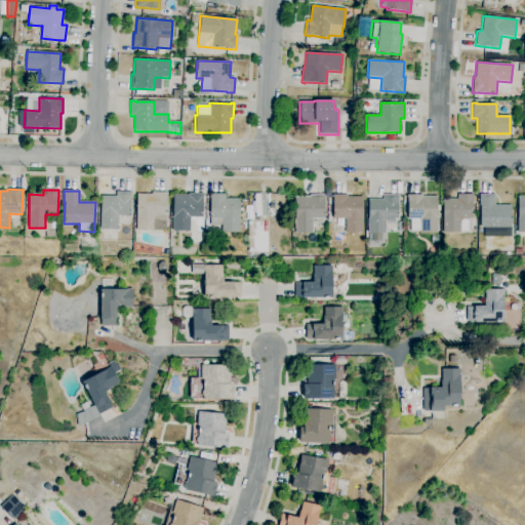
[(118,230),(99,230),(101,196),(116,196),(116,192),(131,192),(130,216),(118,216),(118,230)]
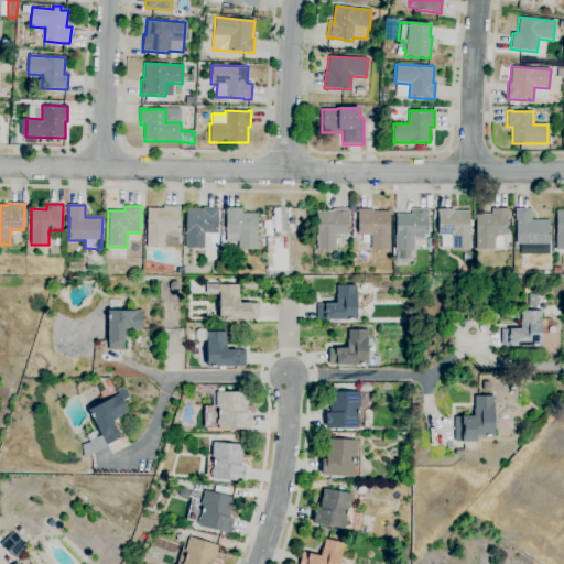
[(164,248),(147,248),(147,208),(163,208),(163,206),(180,207),(180,210),(179,210),(179,234),(165,232),(164,248)]
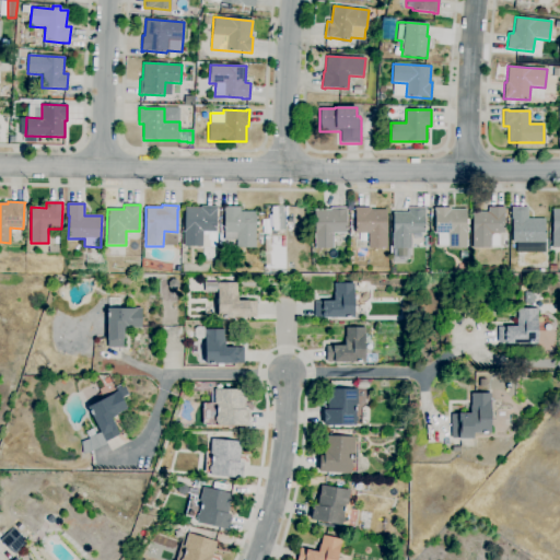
[(202,247),(184,246),(185,208),(200,208),(201,206),(217,207),(217,209),(216,232),(202,232),(202,247)]
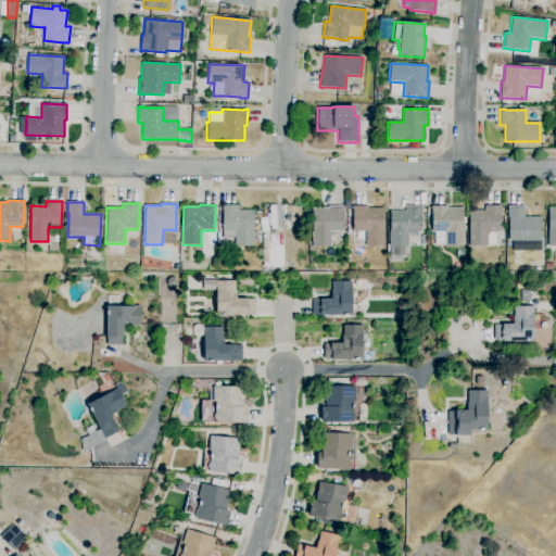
[(253,247),(235,245),(235,231),(223,231),(223,211),(223,205),(239,205),(239,210),(254,211),(253,247)]
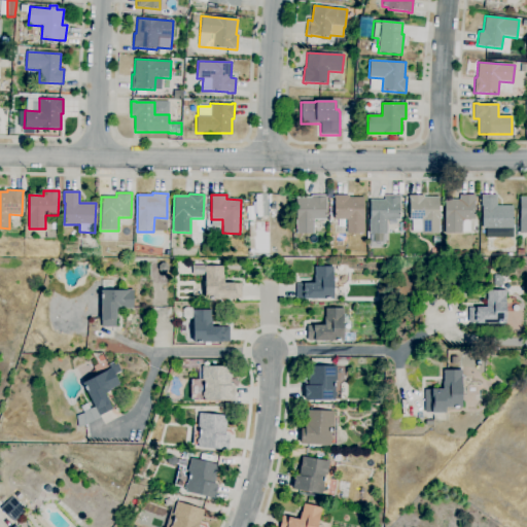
[(462,234),(444,234),(444,206),(445,206),(445,200),(459,200),(459,196),(475,195),(475,201),(473,201),(473,219),(470,219),(470,232),(462,232),(462,234)]
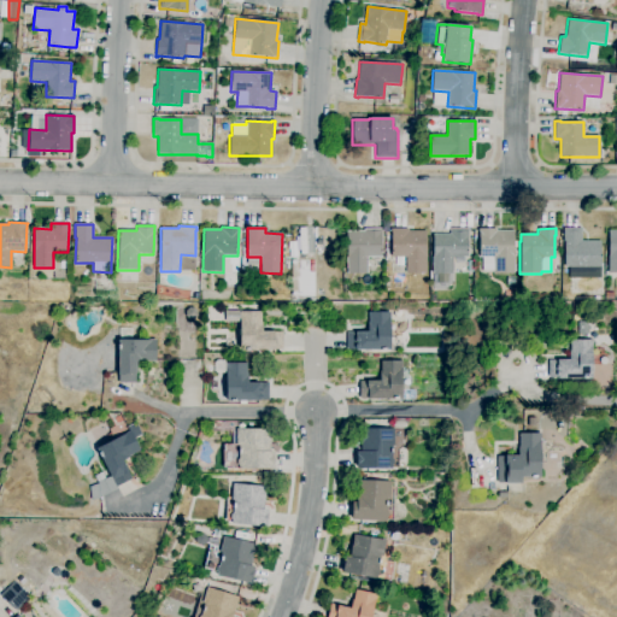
[(366,274),(346,274),(346,231),(364,231),(364,229),(382,229),(382,231),(381,231),(382,258),(366,258),(366,274)]
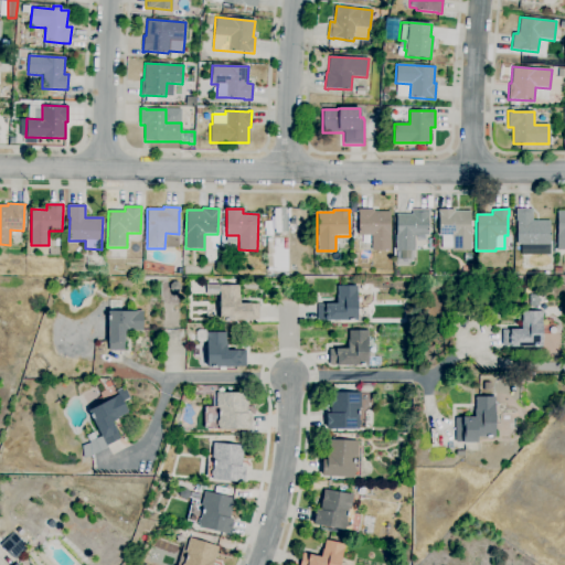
[(392,251),(371,251),(371,235),(358,236),(358,212),(356,212),(356,210),(374,210),(374,212),(390,212),(390,236),(392,236),(392,251)]
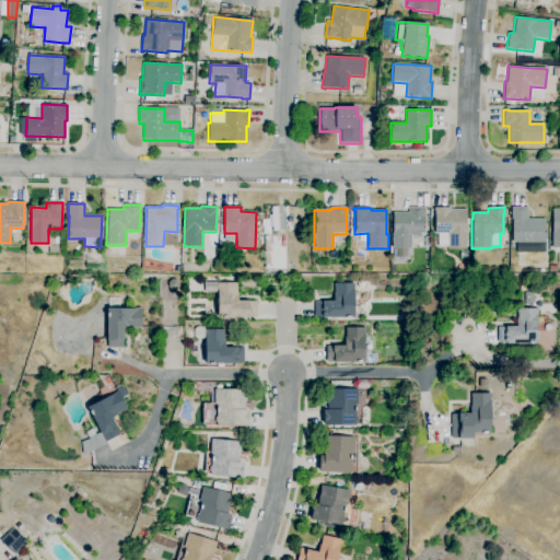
[(411,248),(392,248),(392,233),(393,233),(393,212),(408,212),(408,208),(424,208),(424,212),(424,234),(411,234),(411,248)]
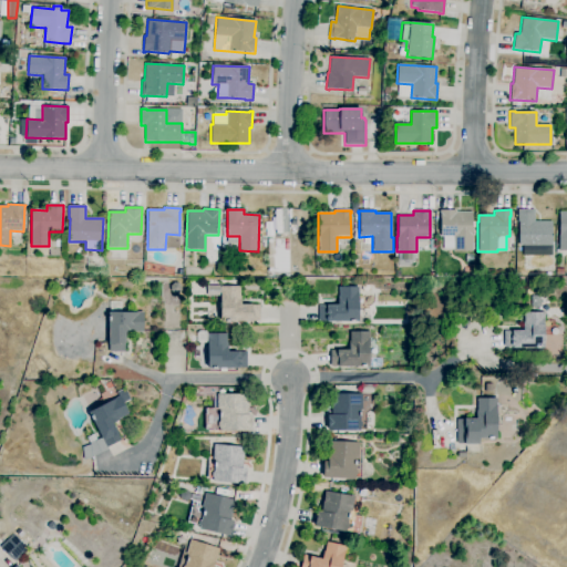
[(454,251),(454,249),(443,249),(443,236),(441,237),(440,210),(456,210),(456,213),(472,213),(472,251),(454,251)]
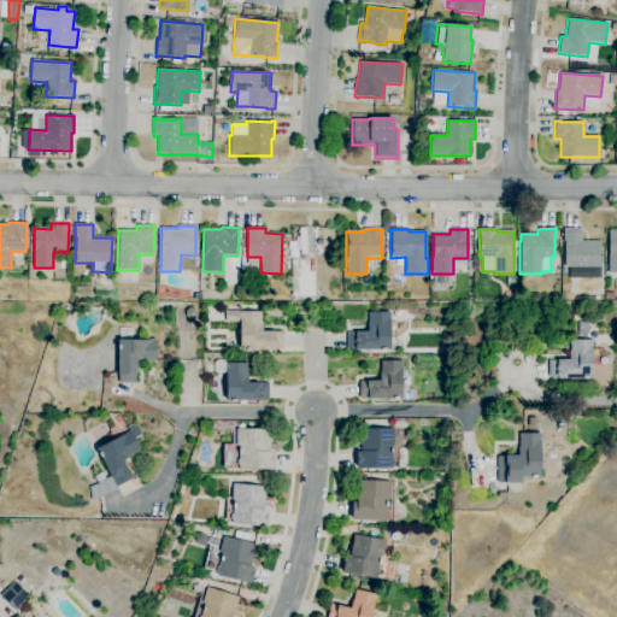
[(600,276),(585,276),(585,268),(564,268),(564,242),(564,229),(581,229),(581,241),(600,241),(600,266),(600,276)]
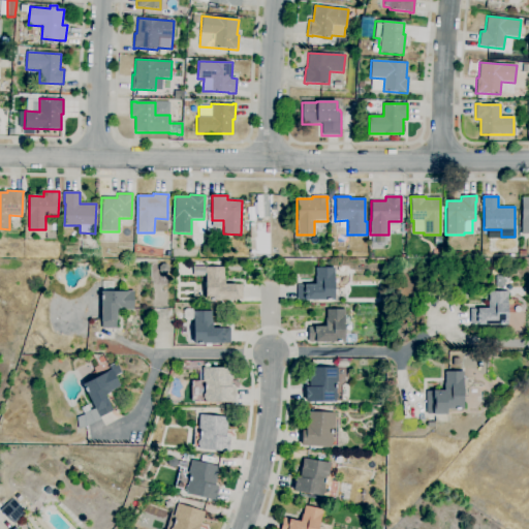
[(254,254),(250,254),(250,223),(270,223),(270,253),(266,253),(266,254),(254,254)]
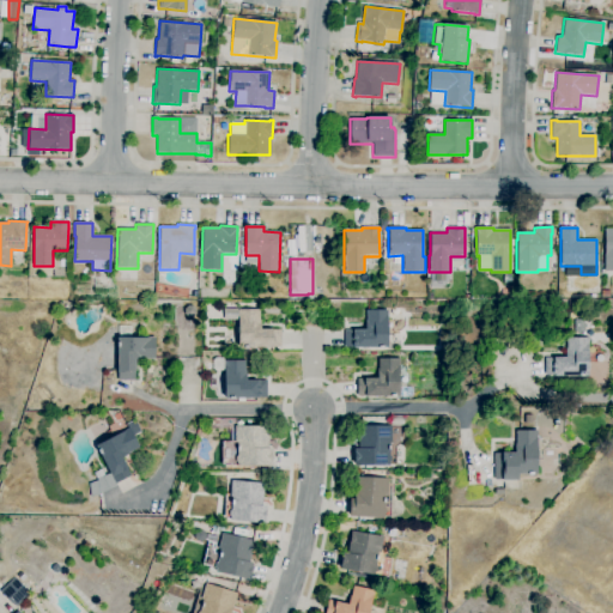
[(193,317),(188,317),(184,315),(184,310),(187,307),(192,307),(195,309),(195,314),(193,317)]
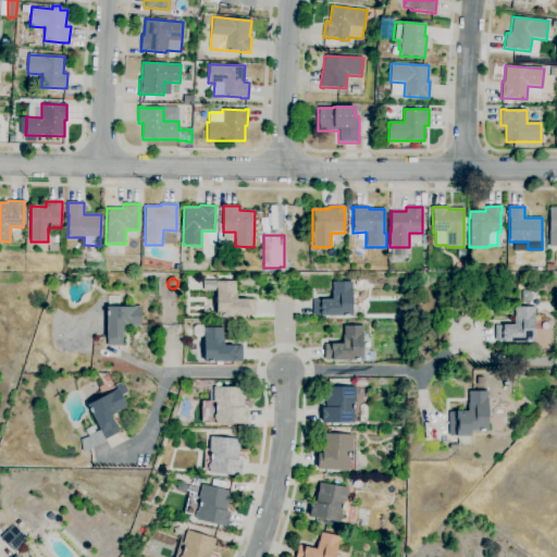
[(248,316),(217,316),(217,312),(214,312),(214,307),(217,307),(217,292),(215,292),(215,282),(235,282),(235,291),(236,291),(236,300),(247,300),(255,300),(255,316),(248,316)]
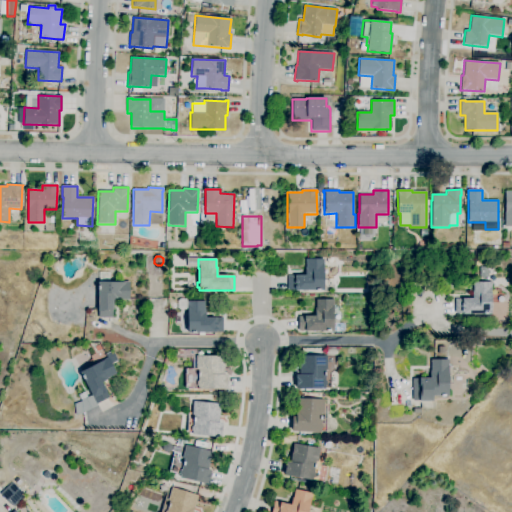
[(296,291),(296,290),(288,290),(288,276),(295,276),(305,276),(305,268),(306,268),(306,259),(324,259),(324,264),(323,264),(323,291),(296,291)]
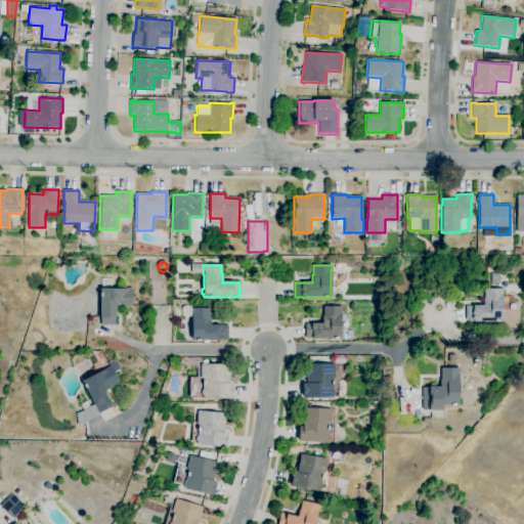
[(499,284),(491,284),(491,273),(499,273),(499,284)]
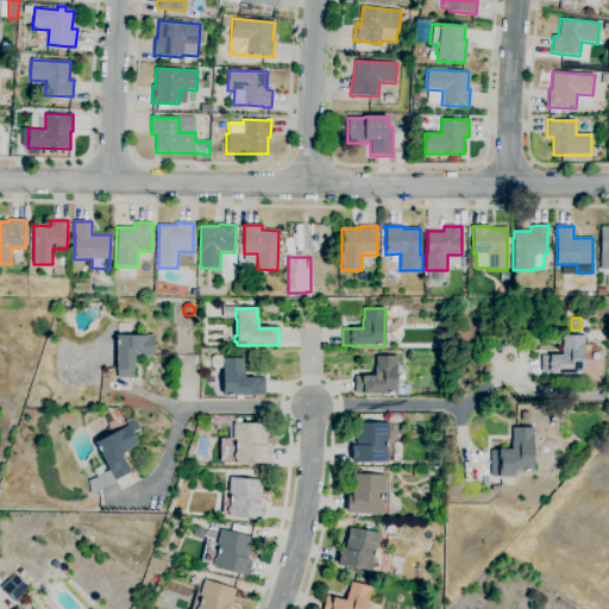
[(135,378),(117,378),(117,371),(117,363),(115,363),(115,360),(110,360),(110,345),(117,345),(117,336),(148,336),(155,336),(155,357),(142,357),(142,358),(135,358),(135,378)]
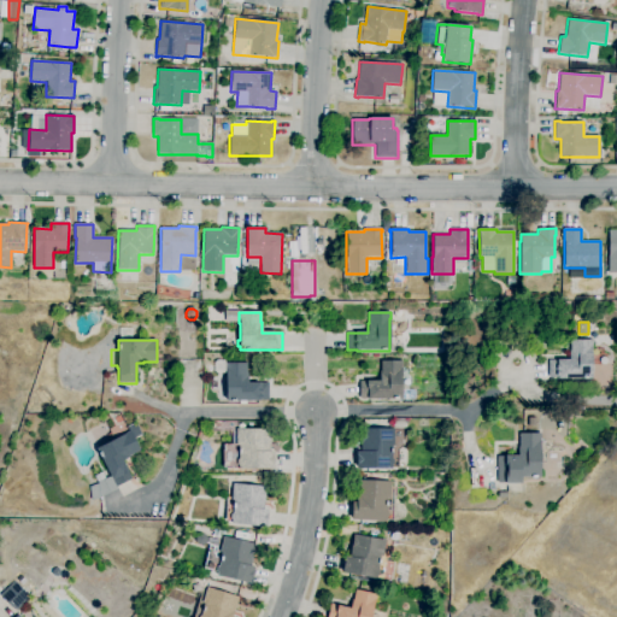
[(587,378),(582,380),(582,378),(557,378),(548,378),(548,360),(557,360),(569,360),(569,351),(570,351),(570,340),(592,340),(592,350),(592,378),(587,378)]
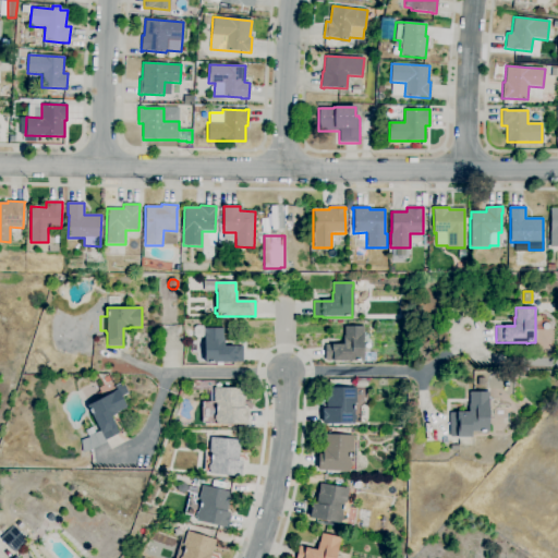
[(222,366),(217,366),(217,363),(213,363),(213,364),(208,364),(208,363),(204,363),(204,336),(202,338),(196,338),(194,336),(193,328),(195,326),(202,326),(204,328),(223,328),(223,338),(225,338),(225,347),(234,347),(243,347),(243,362),(234,362),(234,363),(222,363),(222,366)]
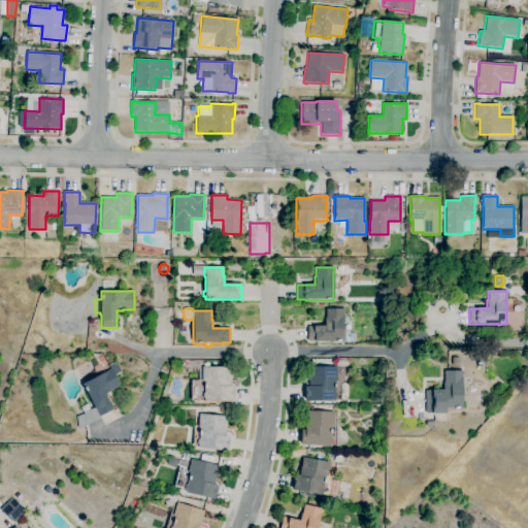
[(343,342),(315,341),(307,341),(308,326),(325,327),(325,318),(326,318),(326,309),(344,309),(343,342)]
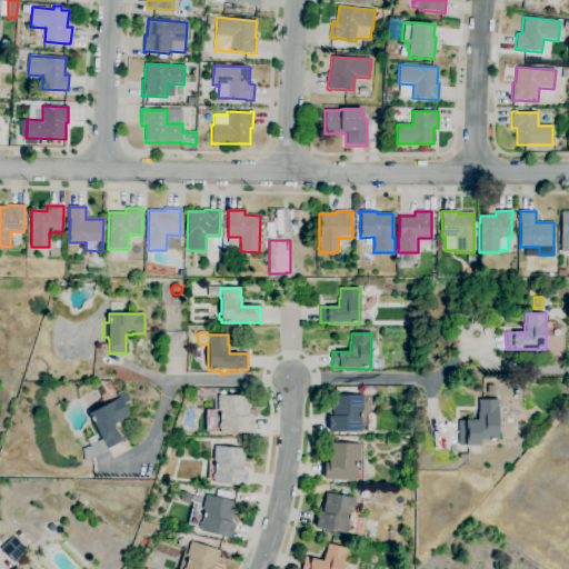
[(252,432),(220,432),(220,431),(213,431),(213,406),(218,406),(218,396),(230,396),(230,390),(233,390),(233,396),(248,396),(248,417),(252,417),(252,432)]
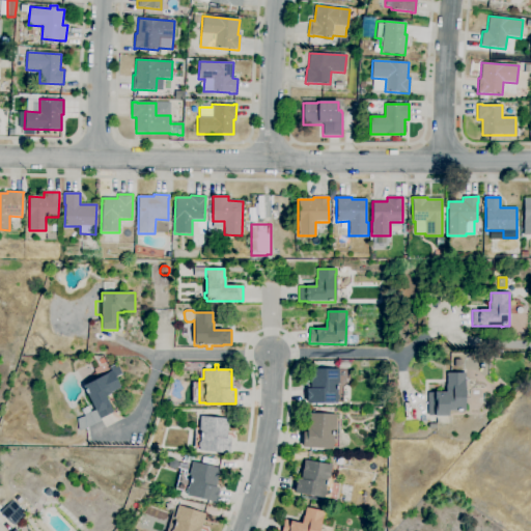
[(337,403),(306,403),(306,389),(310,389),(310,369),(339,369),(339,384),(337,384),(337,388),(342,388),(342,402),(337,402),(337,403)]
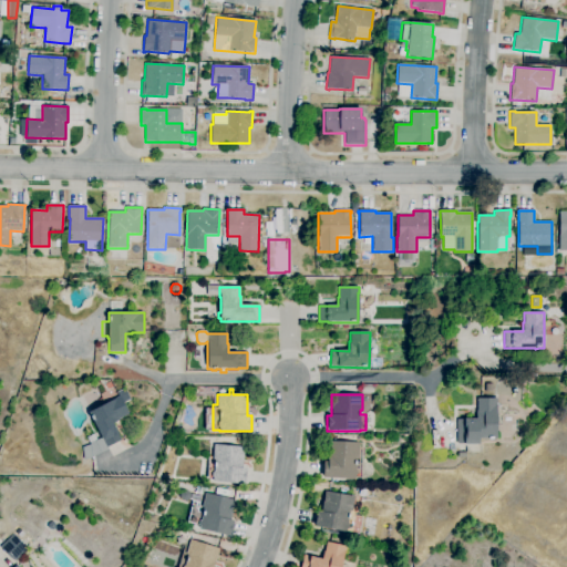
[(84,460),(82,447),(90,445),(90,444),(86,437),(93,434),(98,441),(102,437),(90,416),(91,416),(89,412),(120,395),(129,414),(121,419),(122,420),(113,424),(122,441),(107,447),(109,450),(91,459),(84,460)]
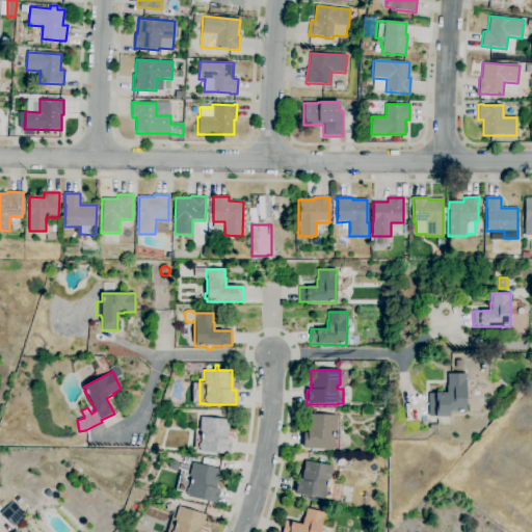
[(449,418),(435,417),(428,417),(429,394),(435,394),(435,393),(447,393),(447,384),(448,384),(448,374),(466,374),(466,411),(461,411),(461,413),(457,413),(458,411),(449,411),(449,418)]
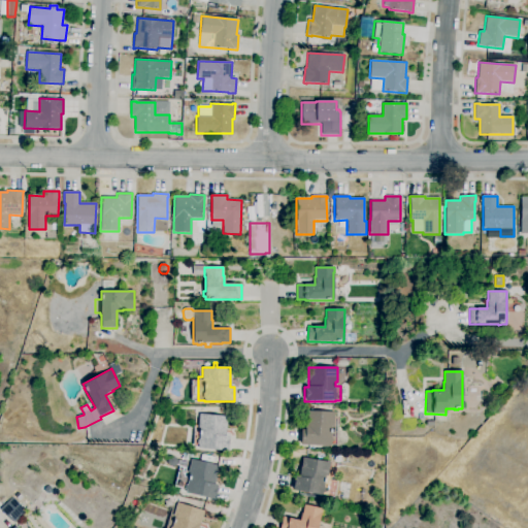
[(330,447),(300,446),(301,430),(304,430),(305,410),(334,413),(333,427),(331,427),(331,431),(336,431),(336,446),(330,446),(330,447)]
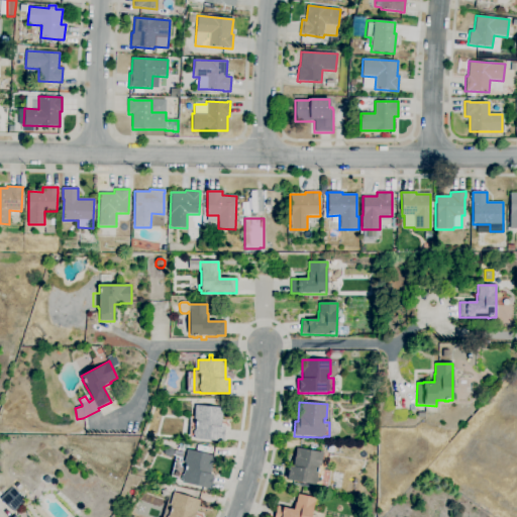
[(223,442),(194,439),(194,437),(189,437),(190,423),(194,423),(195,420),(194,420),(195,406),(222,408),(220,427),(224,427),(223,442)]
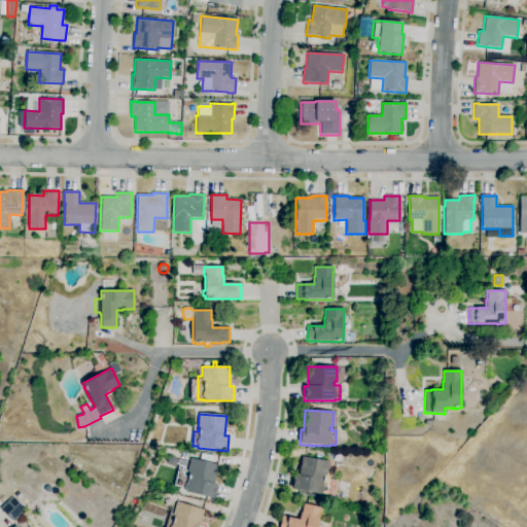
[(173,466),(169,465),(167,462),(168,458),(171,456),(175,457),(177,460),(176,464),(173,466)]
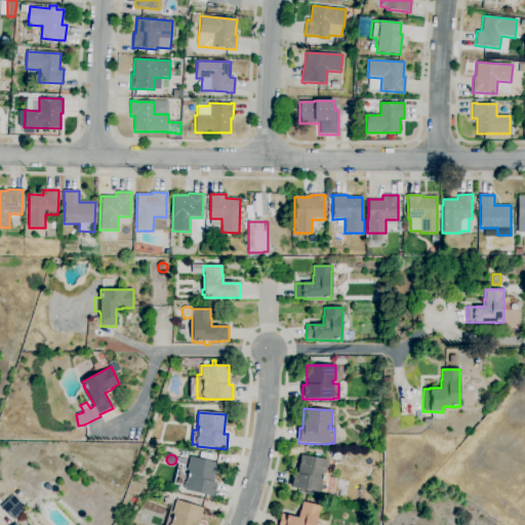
[(332,494),(326,493),(326,492),(320,491),(320,493),(290,488),(293,473),(296,474),(300,455),(328,460),(327,466),(330,467),(328,478),(335,479),(332,494)]
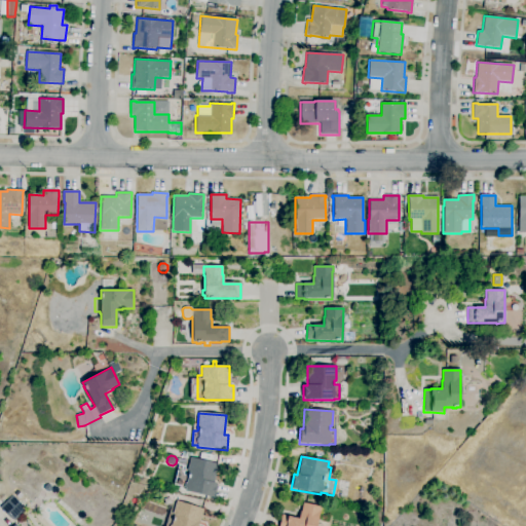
[(214,498),(185,491),(185,490),(180,489),(180,486),(174,485),(177,474),(188,476),(189,472),(187,472),(190,457),(218,464),(217,468),(214,483),(218,484),(214,498)]
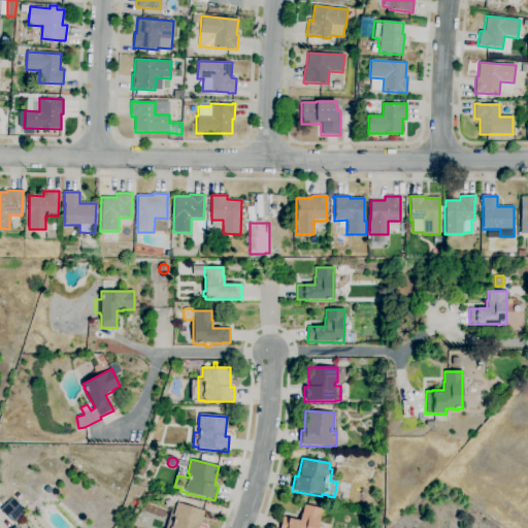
[(14,524),(12,521),(11,522),(0,509),(12,498),(26,512),(14,524)]
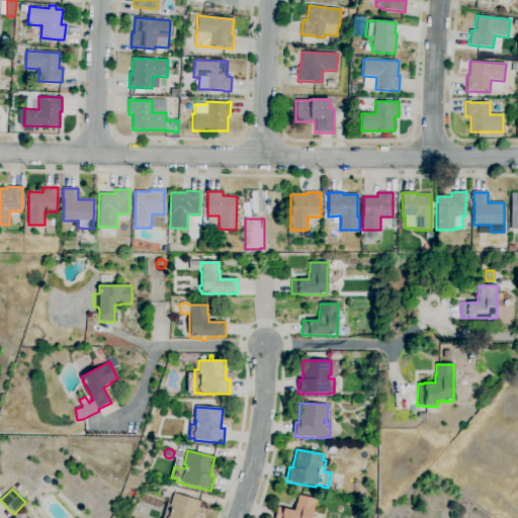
[(162,517),(165,510),(170,511),(171,507),(170,507),(174,494),(176,495),(177,492),(181,493),(180,496),(200,501),(195,517),(162,517)]
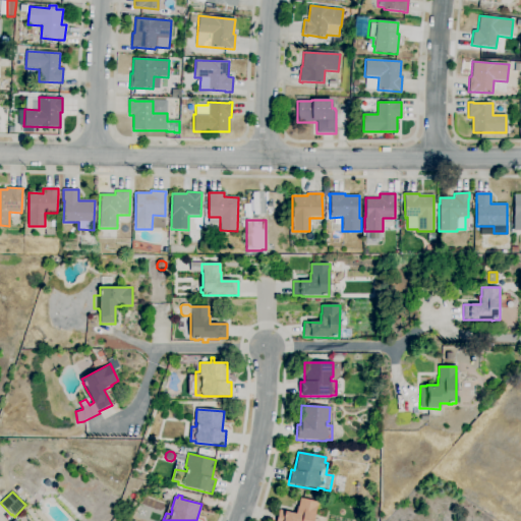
[(313,520),(276,520),(279,510),(287,512),(295,514),(297,506),(298,506),(300,498),(319,503),(316,510),(313,520)]
